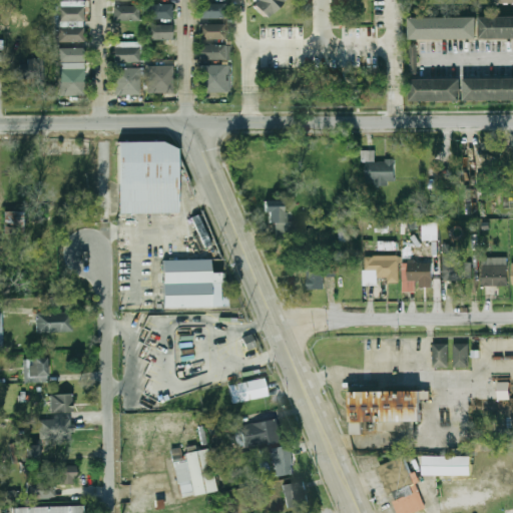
[(257,0),(252,4),(267,17),(283,0),(257,0)]
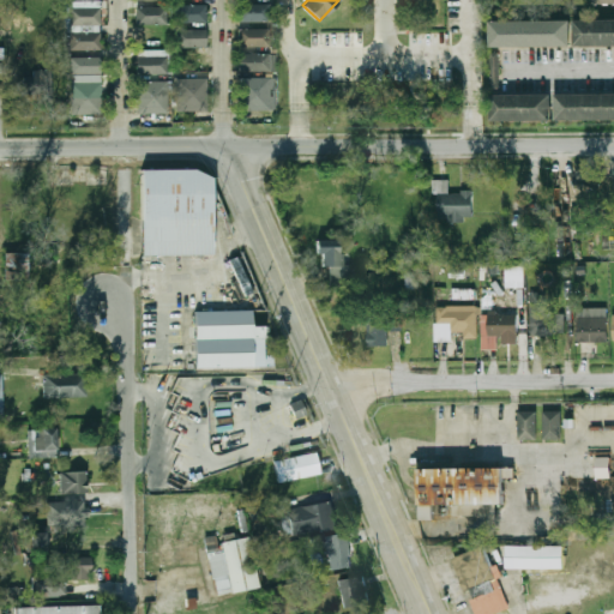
[(70,26),(101,26),(101,2),(70,2),(70,26)]
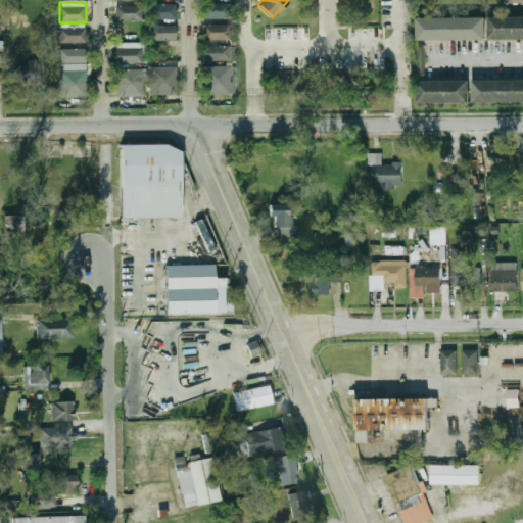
[(177,19),(177,4),(149,4),(149,19),(177,19)]
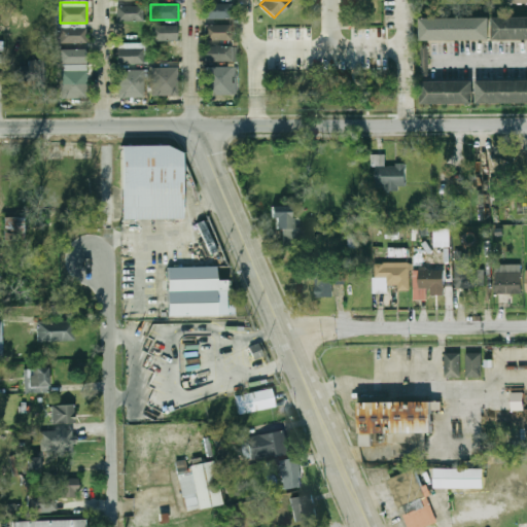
[(205,20),(232,20),(232,4),(205,4),(205,20)]
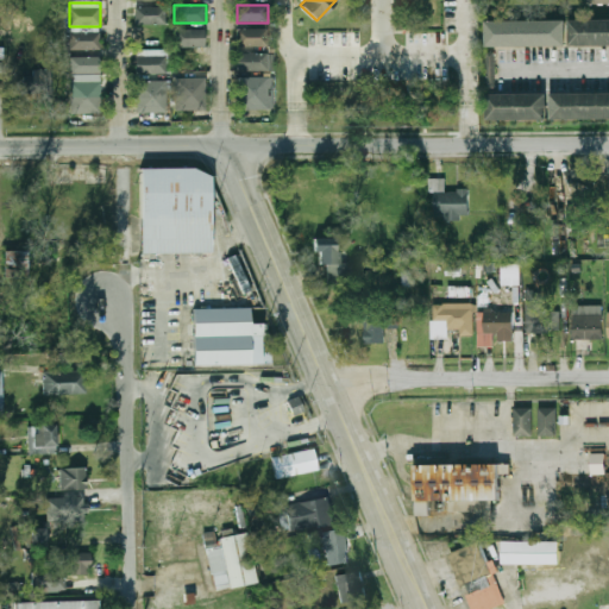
[(167,7),(135,7),(135,25),(167,25),(167,7)]
